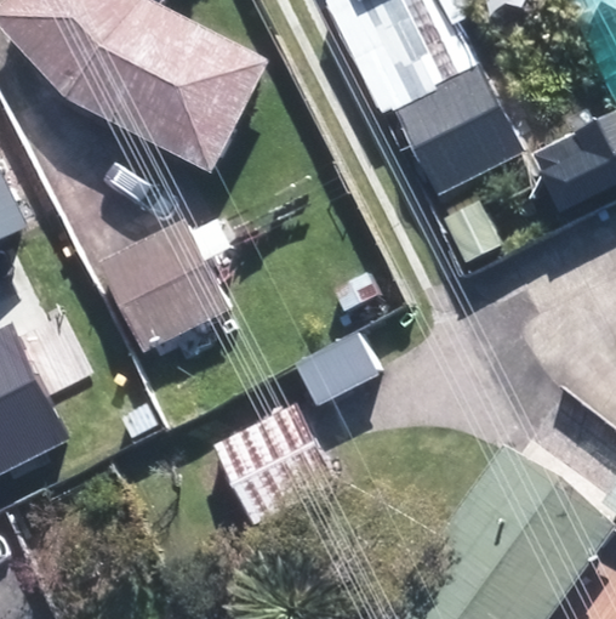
[(1,0),(0,1),(0,26),(62,95),(214,171),(269,60),(152,0),(1,0)]
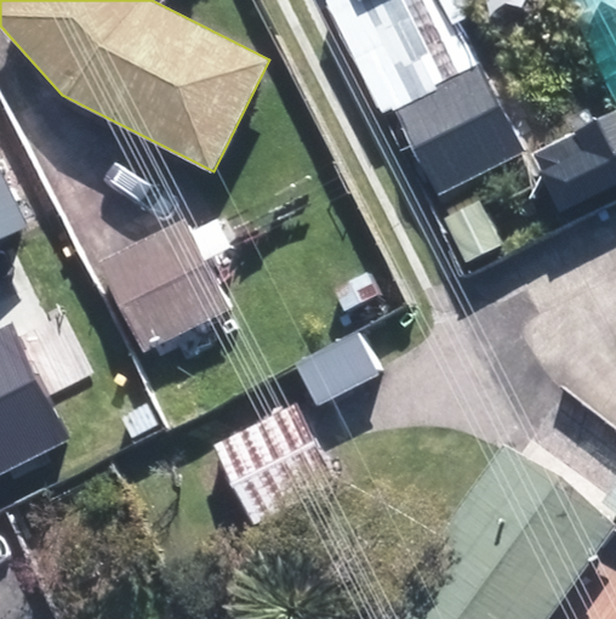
[(352,0),(330,12),(434,222),(465,206),(454,185),(522,152),(445,0),(352,0)]
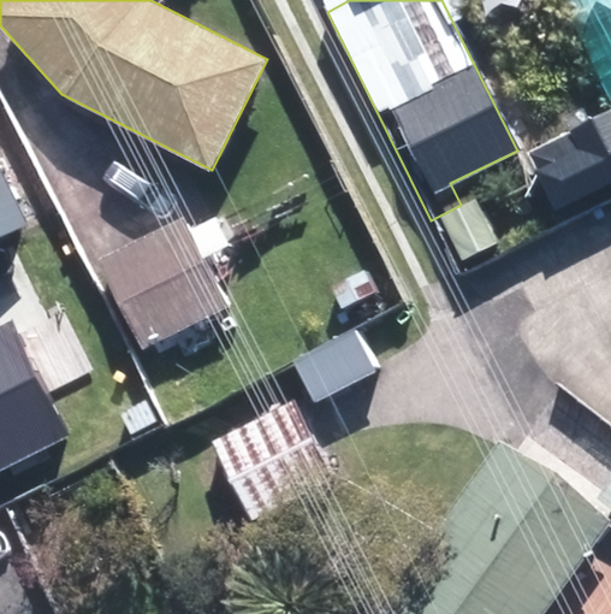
[(610,123),(533,161),(558,212),(610,186),(610,123)]
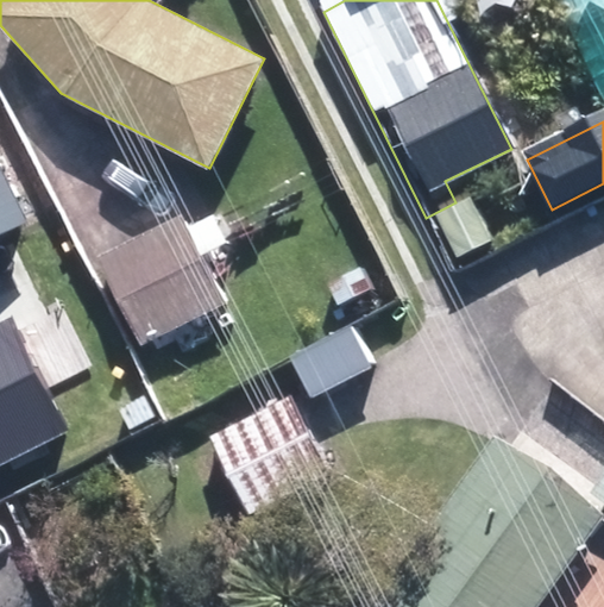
[(0,293),(7,289),(0,274),(0,235),(29,221),(0,163),(0,293)]
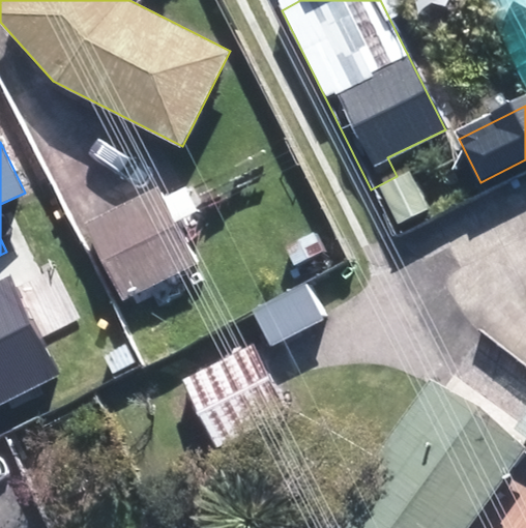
[(194,264),(156,188),(85,223),(121,298),(194,264)]
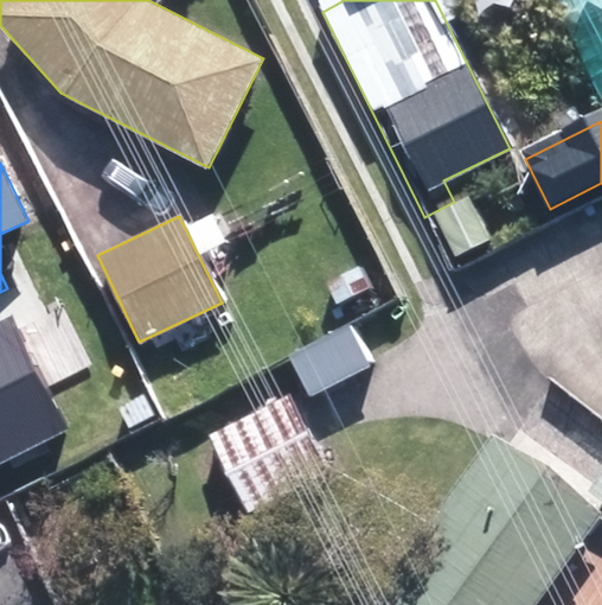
[(0,460),(62,430),(7,320),(0,323),(0,460)]
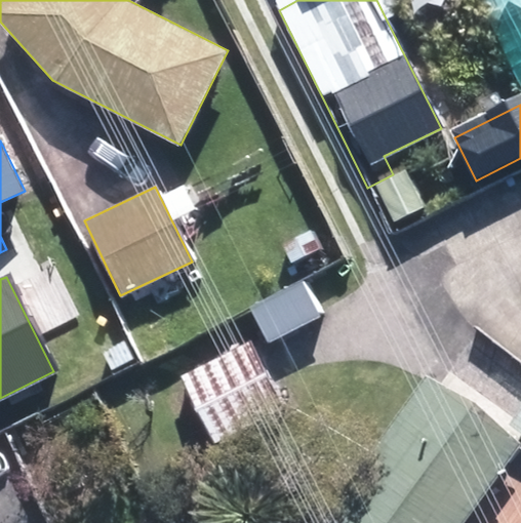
[(284,409),(251,338),(179,372),(212,443),(284,409)]
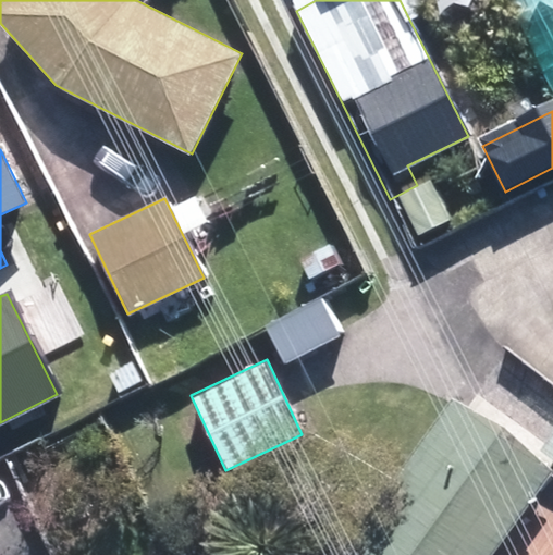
[(490,554),(552,469),(451,396),(338,554),(490,554)]
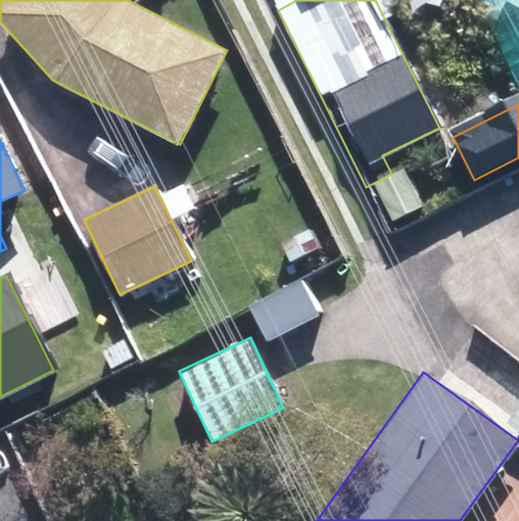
[(518,410),(510,424),(518,430),(518,410)]
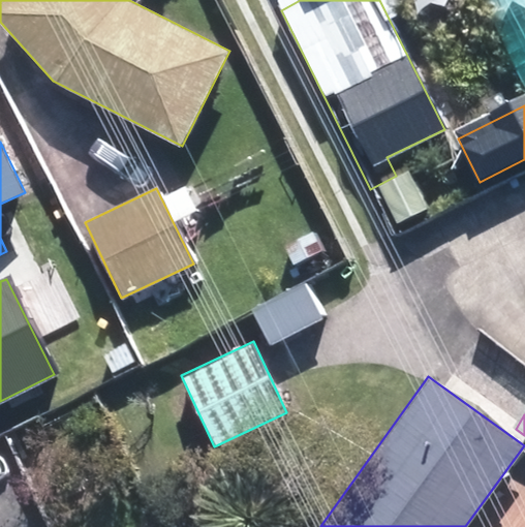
All buildings are outlined.
